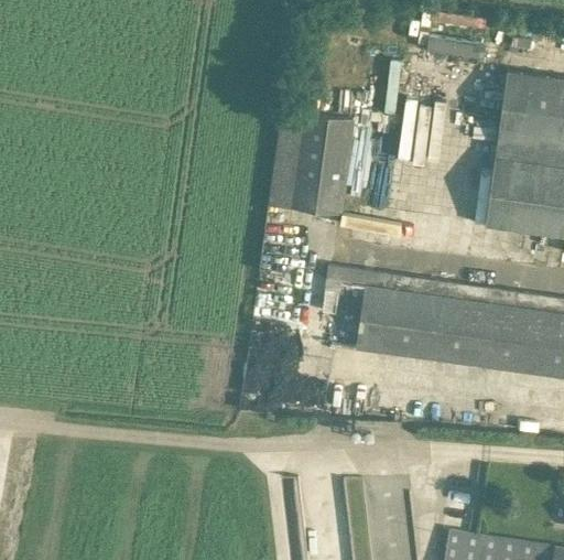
[(485,227),(563,237),(563,81),(506,73),(485,227)]
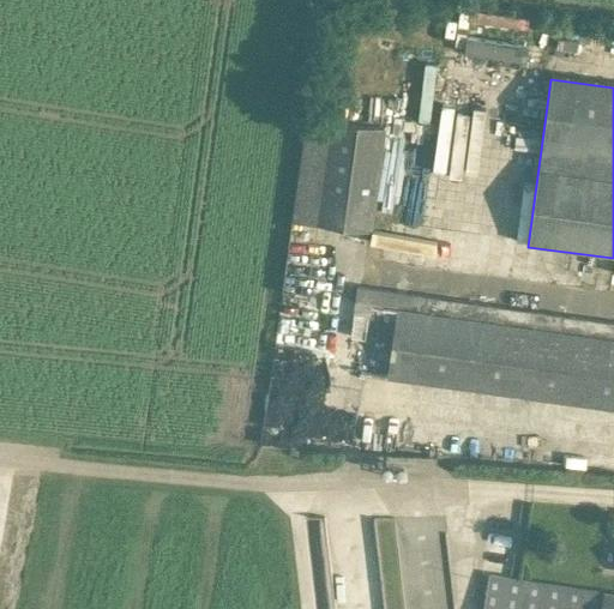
[(293,223),(372,235),(386,132),(307,120),(293,223)]
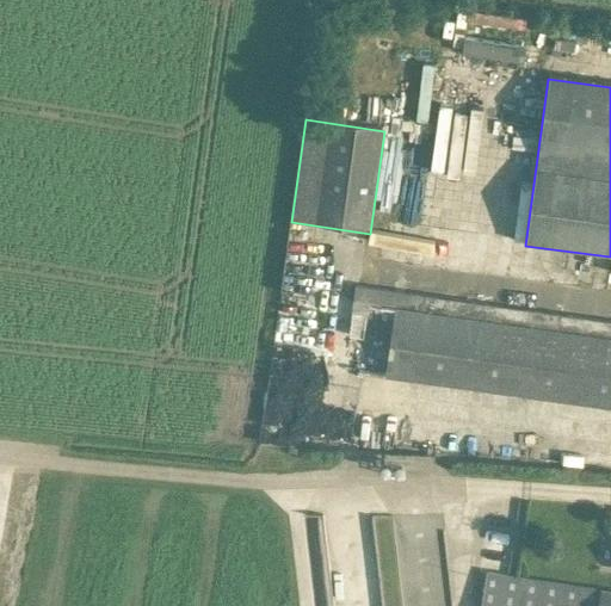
[(525,246),(534,187),(522,186),(513,243),(525,246)]
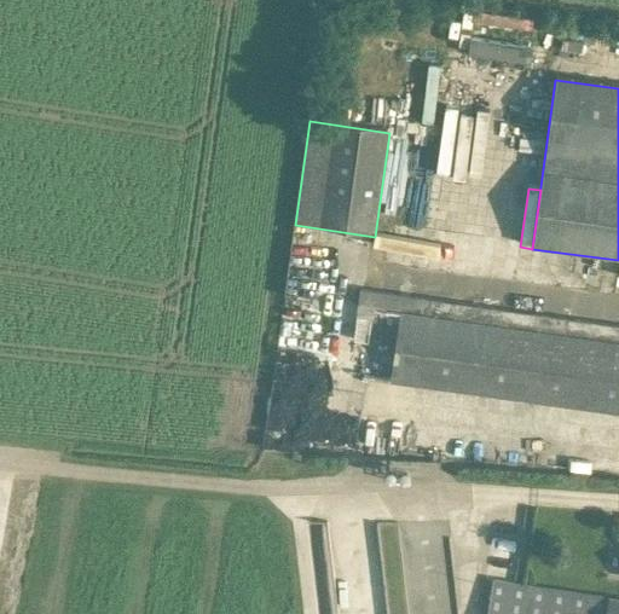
[(618,329),(360,293),(358,307),(403,313),(392,383),(618,415),(618,329)]
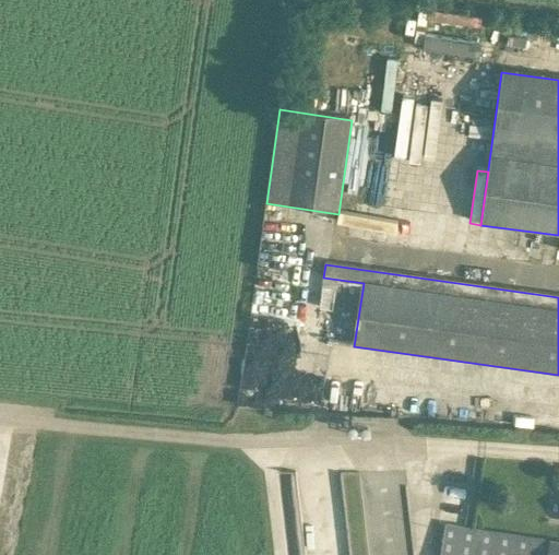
[(413,554),(407,472),(344,476),(346,504),(365,503),(368,554),(413,554)]
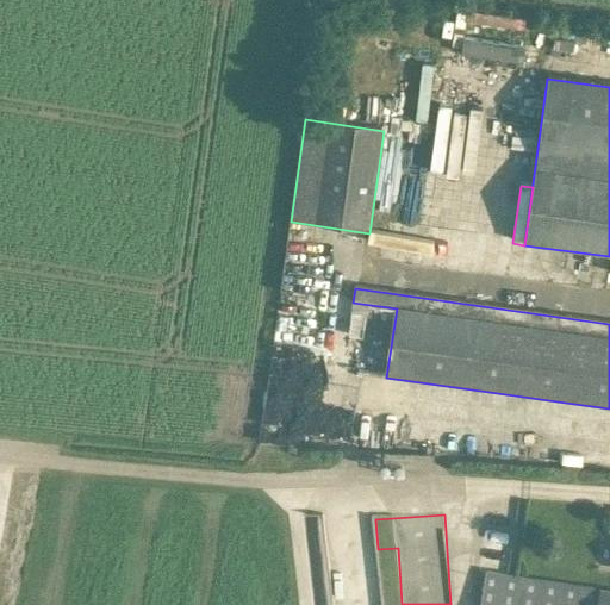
[(609,604),(609,594),(486,575),(481,604),(609,604)]
